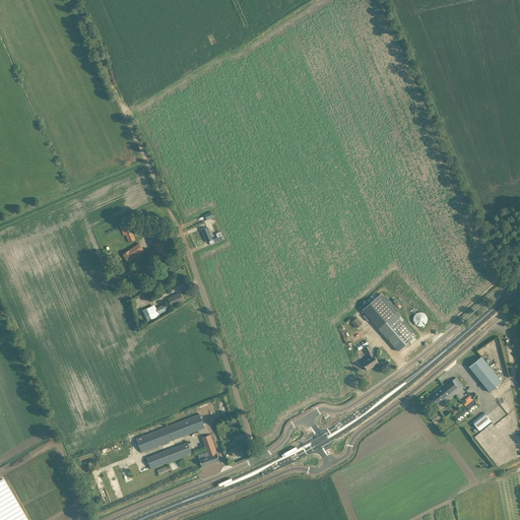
[(212,217),(206,220),(214,238),(220,235),(212,217)]
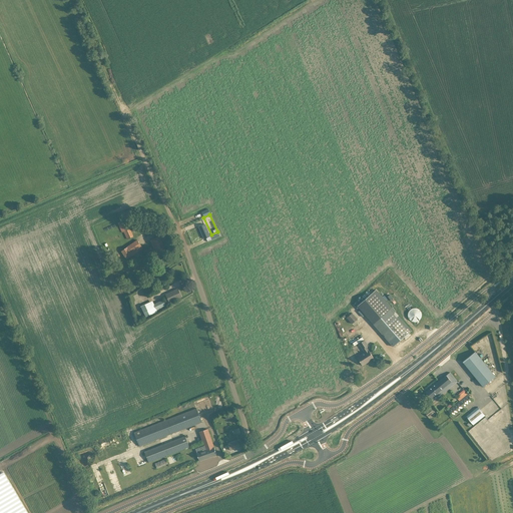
[(124,232),(127,239),(133,236),(129,225),(133,223),(131,219),(129,220),(128,218),(118,222),(122,232),(124,232)]
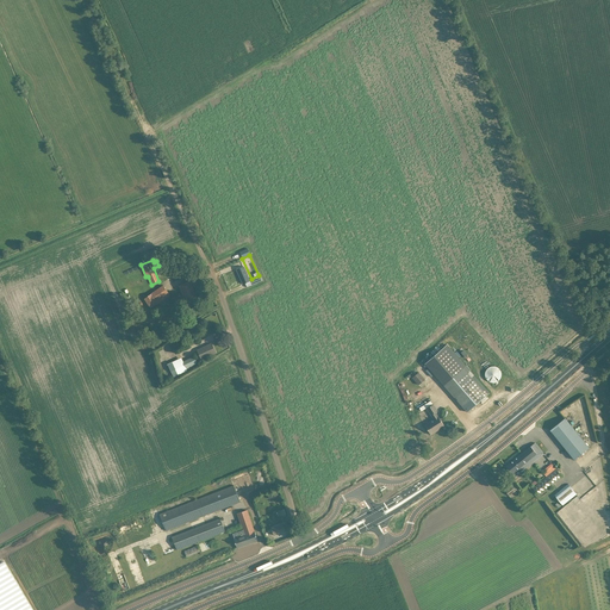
[(237,269),(243,284),(250,281),(244,267),(237,269)]
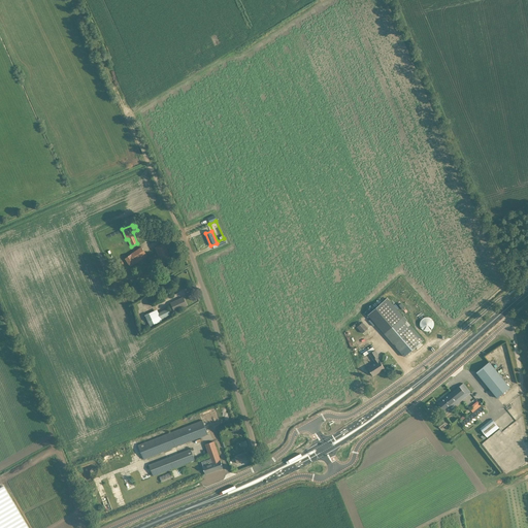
[(164,263),(166,268),(173,265),(164,243),(155,248),(162,264),(164,263)]
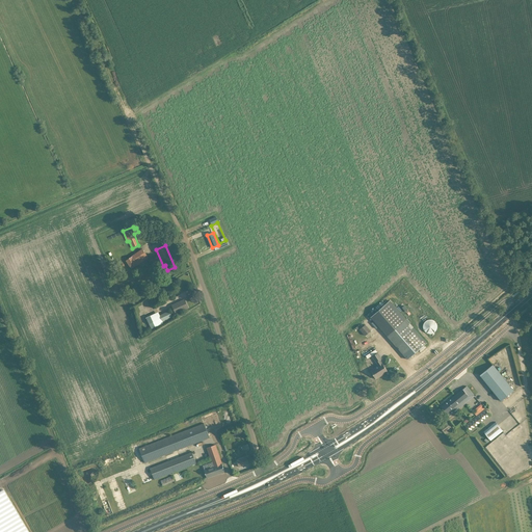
[(138,251),(126,261),(130,267),(143,258),(138,251)]
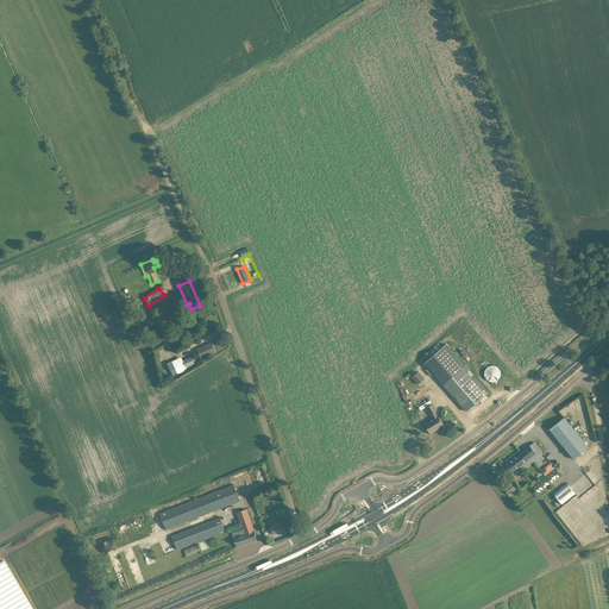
[(198,350),(201,359),(215,352),(212,343),(198,350)]
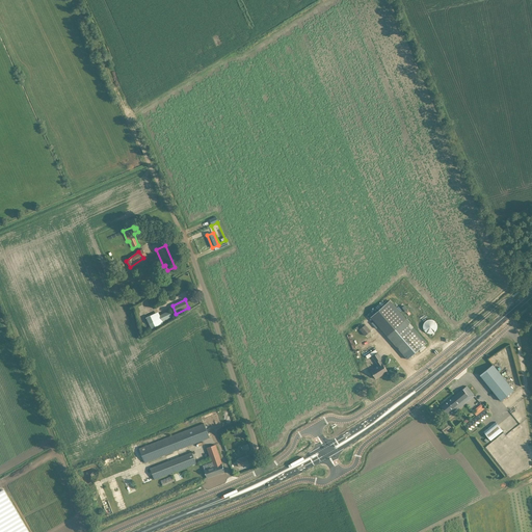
[(389,301),(370,318),(387,337),(407,360),(426,343),(389,301)]
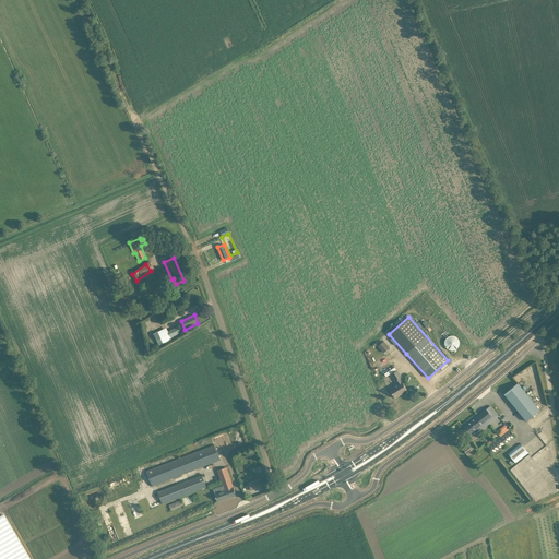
[(157,332),(164,344),(171,340),(171,339),(181,334),(178,326),(168,331),(166,328),(157,332)]
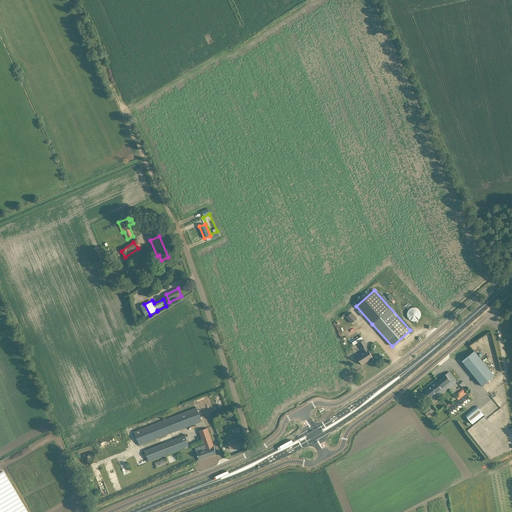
[(406,319),(417,322),(420,310),(409,307),(406,319)]
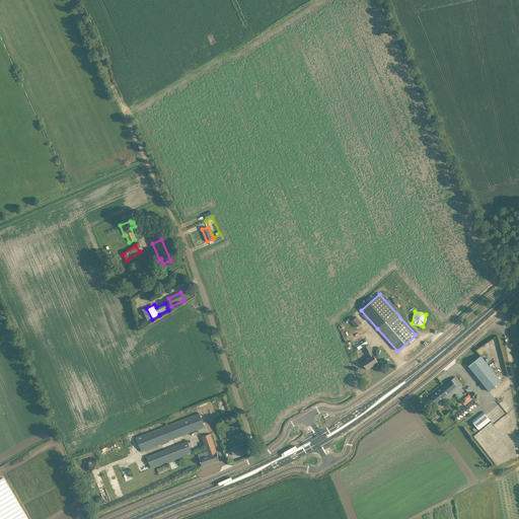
[(351,321),(356,327),(362,323),(357,316),(351,321)]
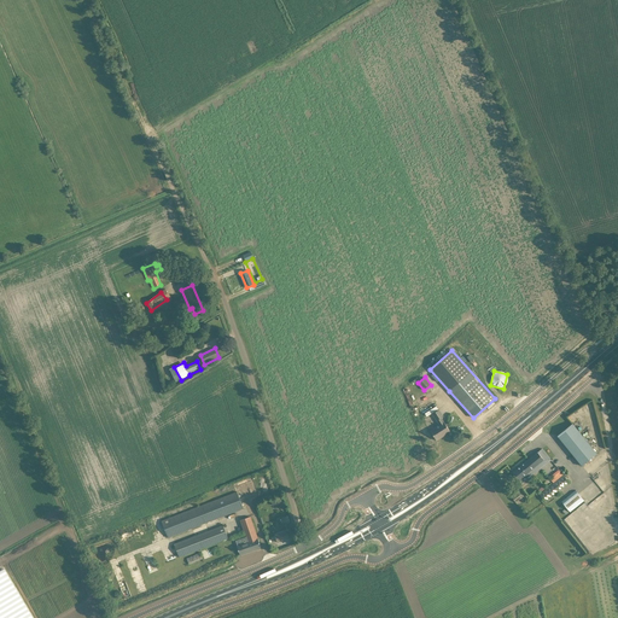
[(437,407),(425,414),(426,417),(438,409),(437,407)]
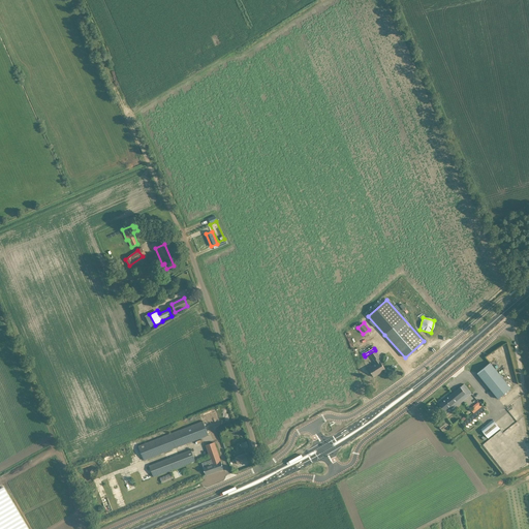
[(368,368),(374,377),(385,370),(380,361),(377,358),(379,356),(375,350),(370,354),(374,360),(376,364),(368,368)]
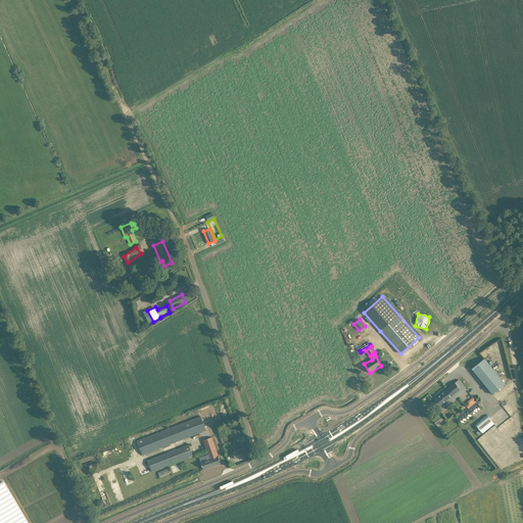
[(472,369),(492,394),(506,384),(484,359),(472,369)]
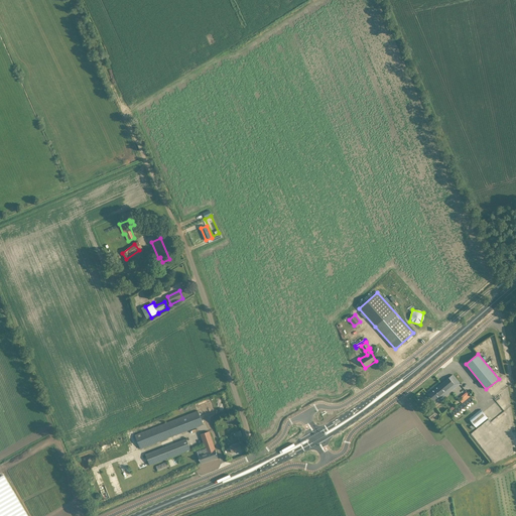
[(428,395),(433,401),(438,396),(441,399),(461,384),(453,375),(428,395)]
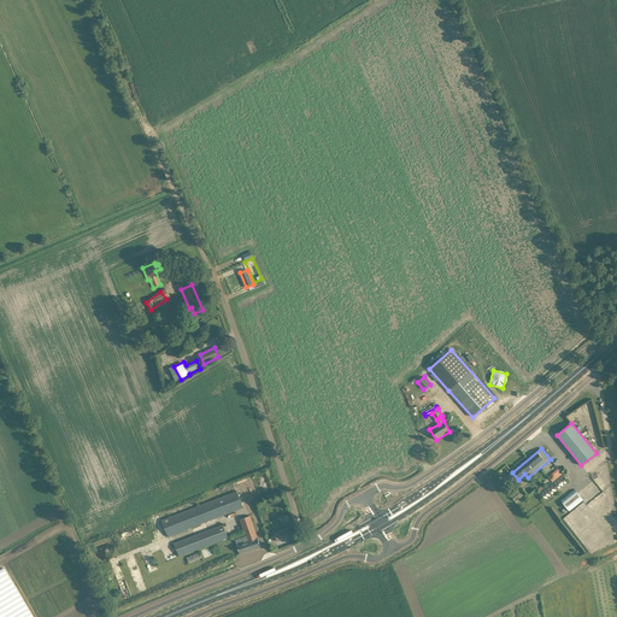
[(539,494),(545,501),(569,482),(558,469),(548,476),(553,482),(539,494)]
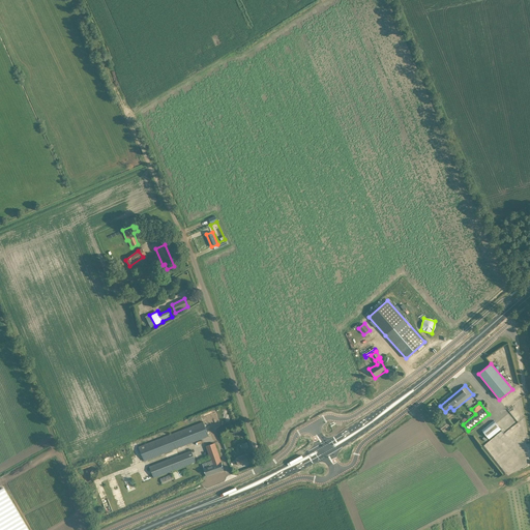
[(481,431),(489,439),(501,430),(494,420),(481,431)]
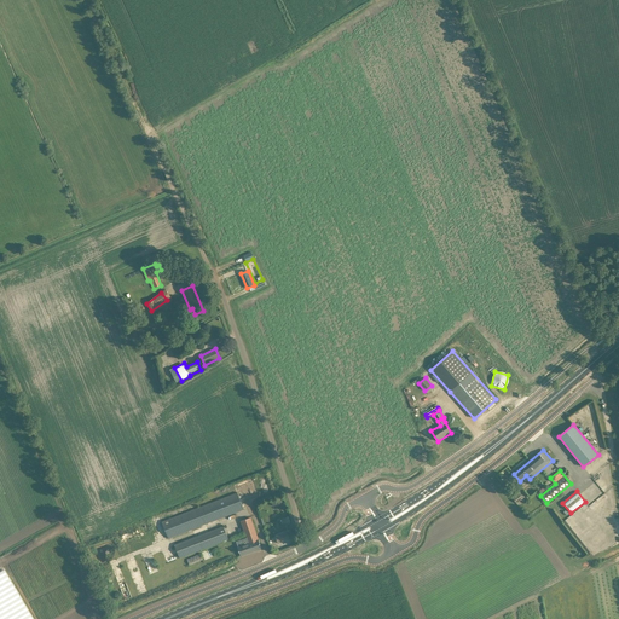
[(162,521),(168,538),(243,509),(237,492),(162,521)]
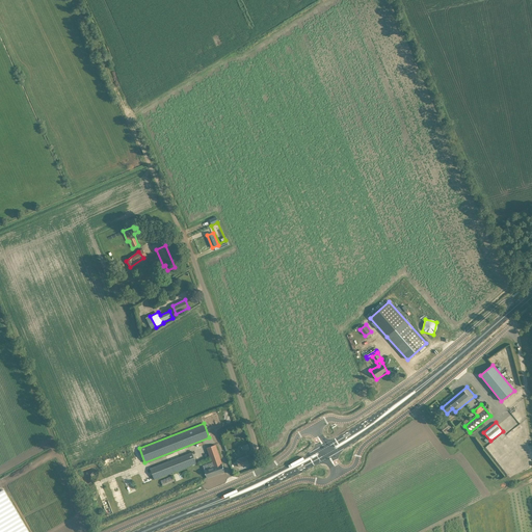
[(440,428),(443,432),(449,428),(446,423),(440,428)]
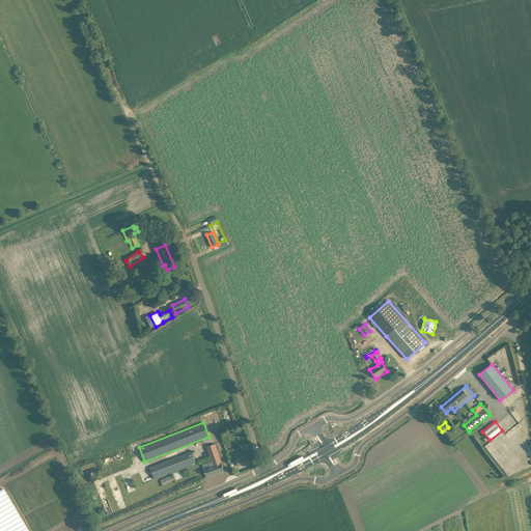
[(206,447),(213,466),(222,463),(215,444),(206,447)]
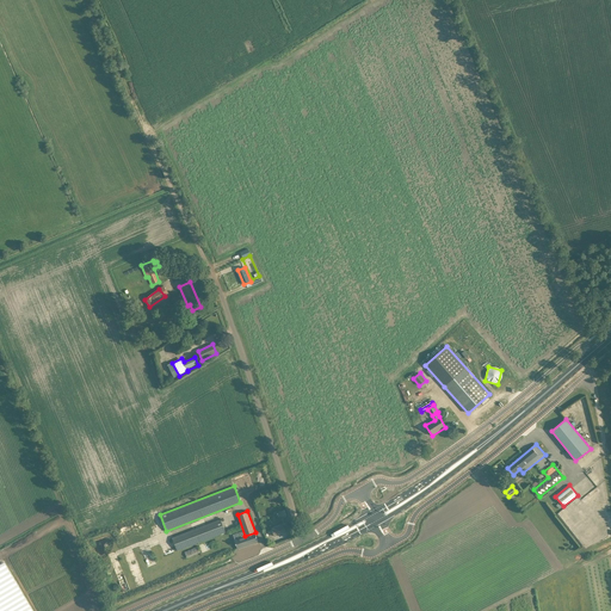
[(220,519),(172,537),(177,550),(226,532),(220,519)]
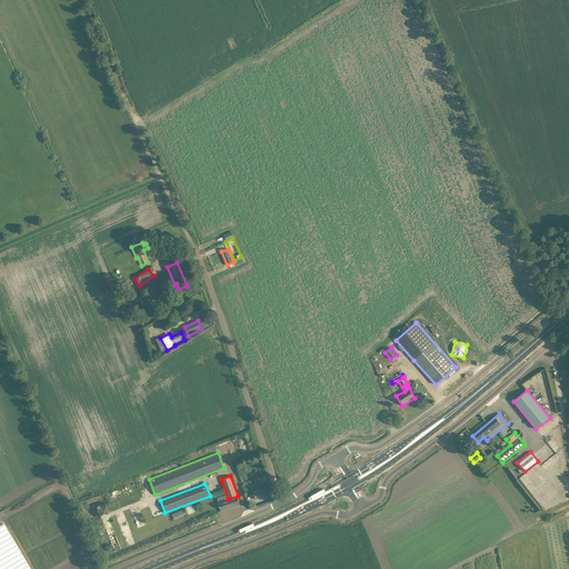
[(265,489),(253,492),(256,499),(267,496),(265,489)]
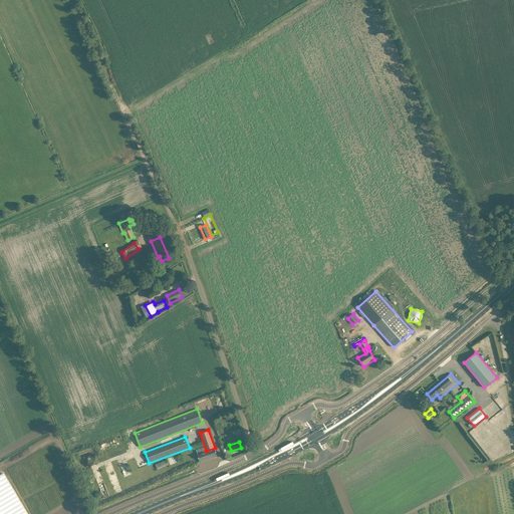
[(206,451),(197,454),(198,457),(200,462),(217,456),(216,451),(215,448),(206,451)]
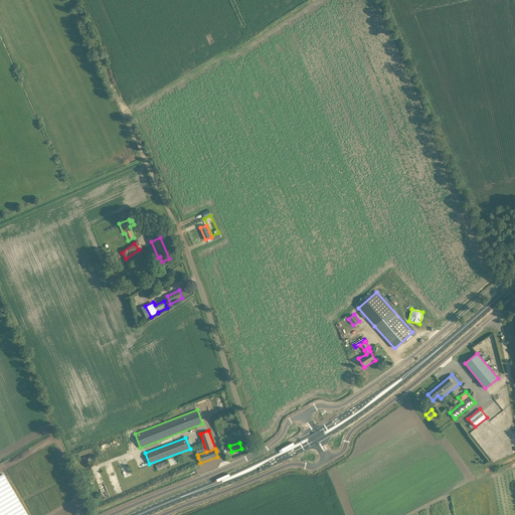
[(156,466),(158,470),(169,466),(167,461),(156,466)]
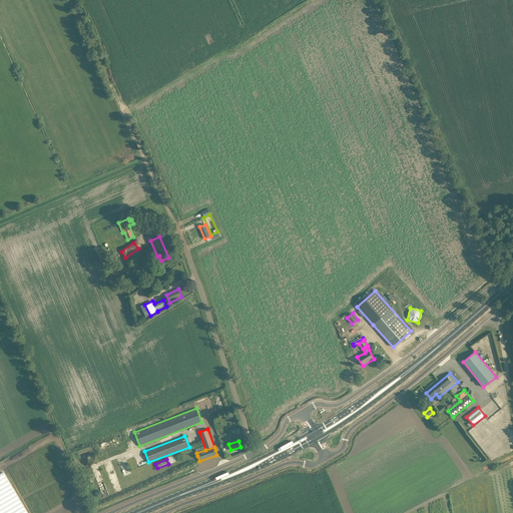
[(0,473),(0,512),(26,512),(3,472),(0,473)]
